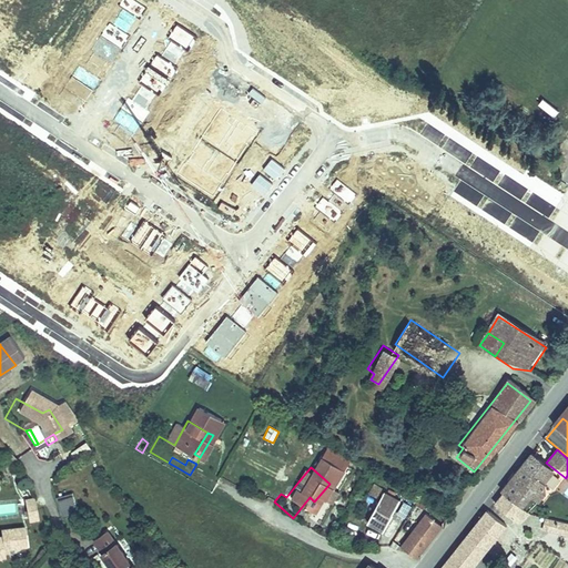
[(554,486),(559,478),(546,467),(537,477),(548,487),(554,486)]
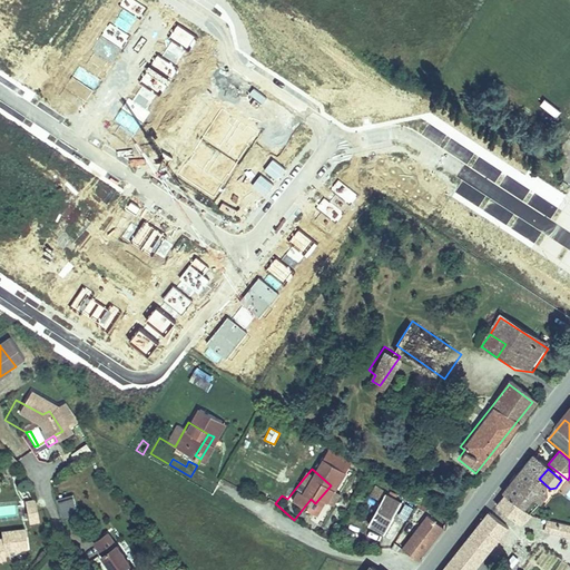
[(521,473),(498,502),(503,507),(523,522),(531,512),(531,500),(541,490),(534,484),(521,473)]
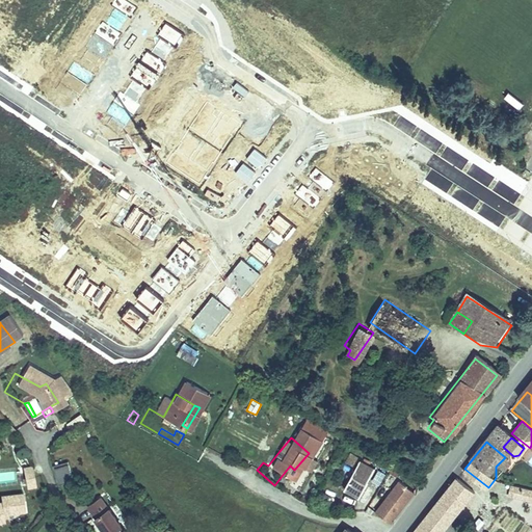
[(503,447),(499,452),(505,457),(513,456),(503,447)]
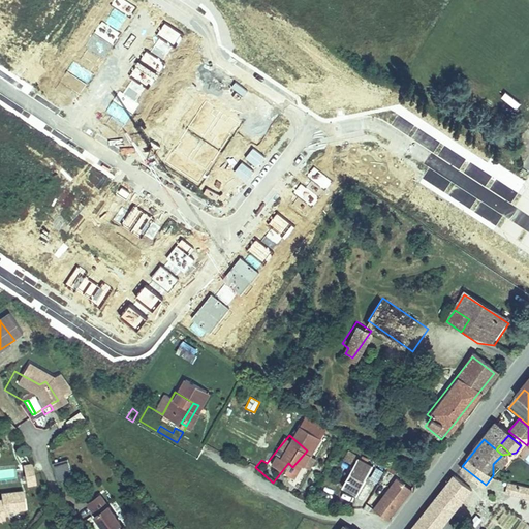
[(521,445),(516,453),(520,456),(525,448),(521,445)]
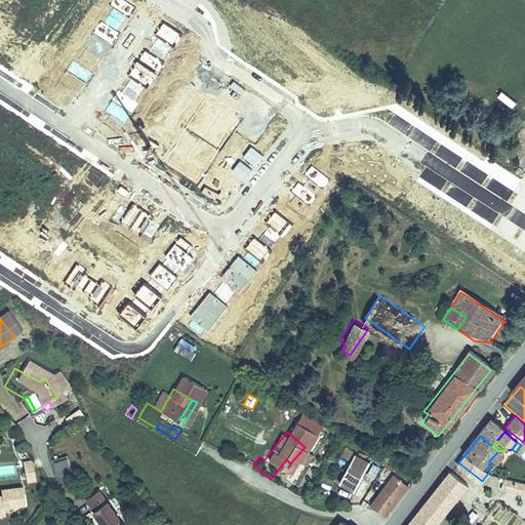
[(68,455),(53,459),(58,476),(73,472),(68,455)]
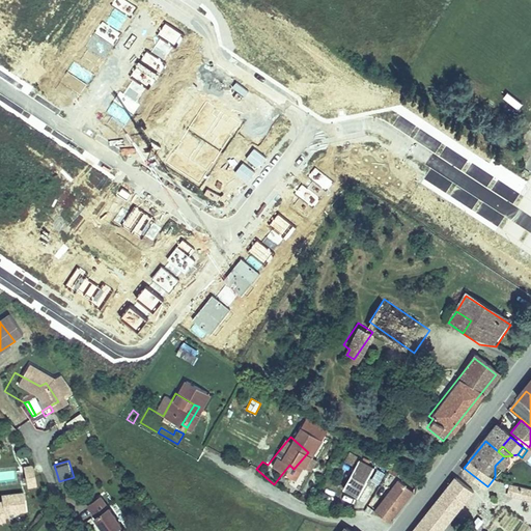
[(329,495),(343,504),(361,477),(336,460),(331,470),(340,476),(329,495)]
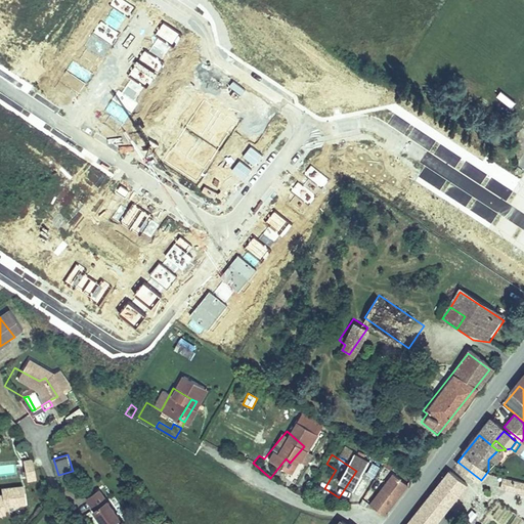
[(293,466),(290,463),(286,459),(277,469),(285,475),(293,466)]
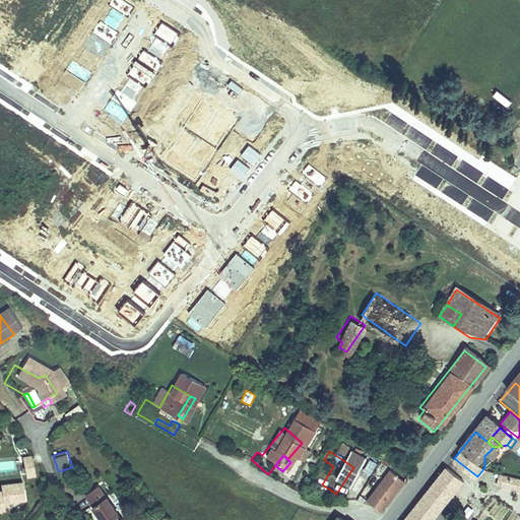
[(33,456),(22,457),(24,478),(35,477),(33,456)]
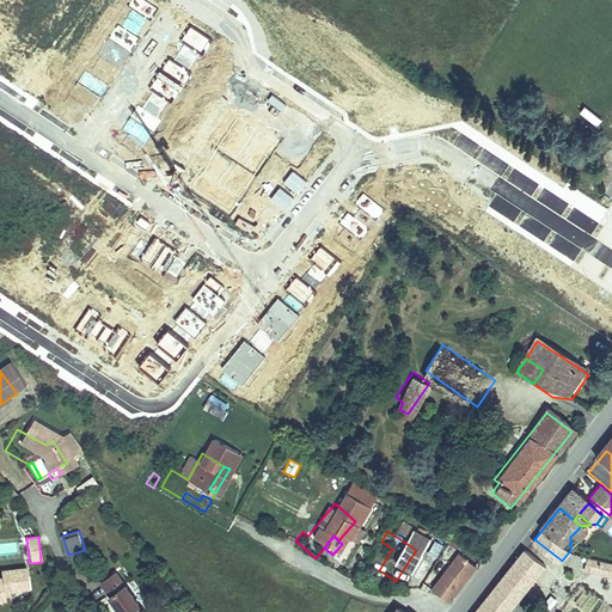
[(562,561),(540,544),(532,556),(551,573),(562,561)]
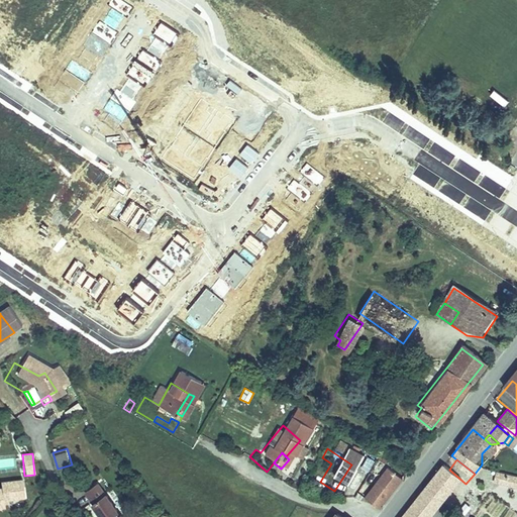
[(387,468),(364,499),(380,511),(404,480),(387,468)]
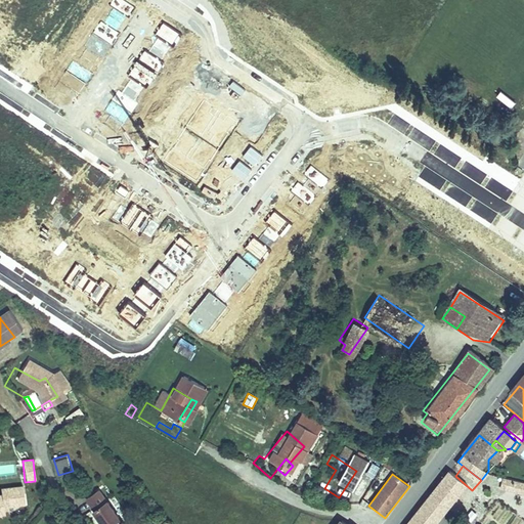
[(443,478),(408,523),(431,523),(441,511),(448,517),(465,495),(443,478)]
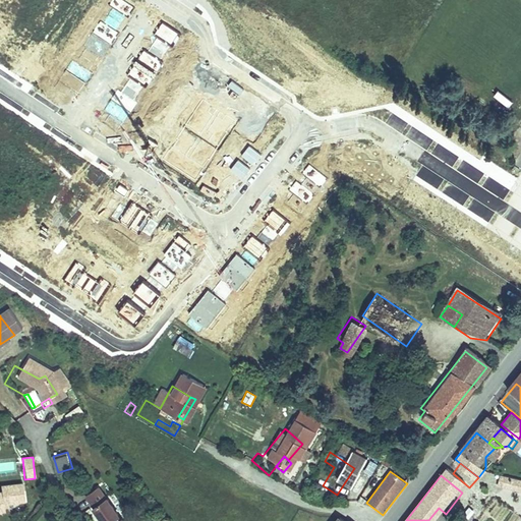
[(520,490),(520,478),(501,475),(499,487),(520,490)]
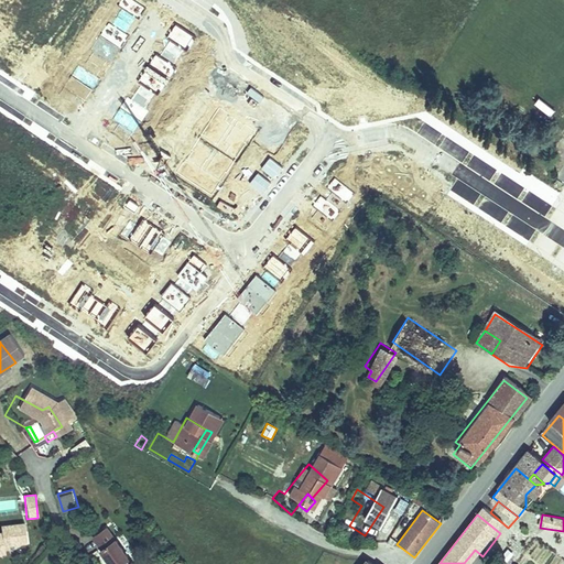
[(4,529),(0,529),(0,550),(7,550),(7,545),(6,542),(10,541),(29,540),(26,520),(3,522),(4,529)]
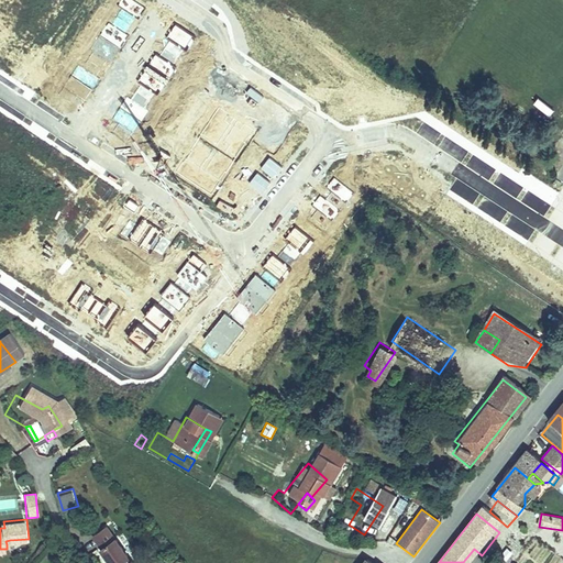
[(553,547),(559,537),(533,525),(529,533),(553,547)]
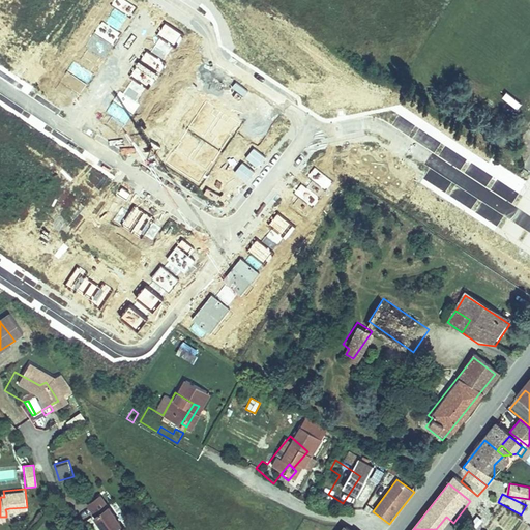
[(93,523),(92,524),(96,529),(116,529),(106,514),(97,503),(85,511),(93,523)]
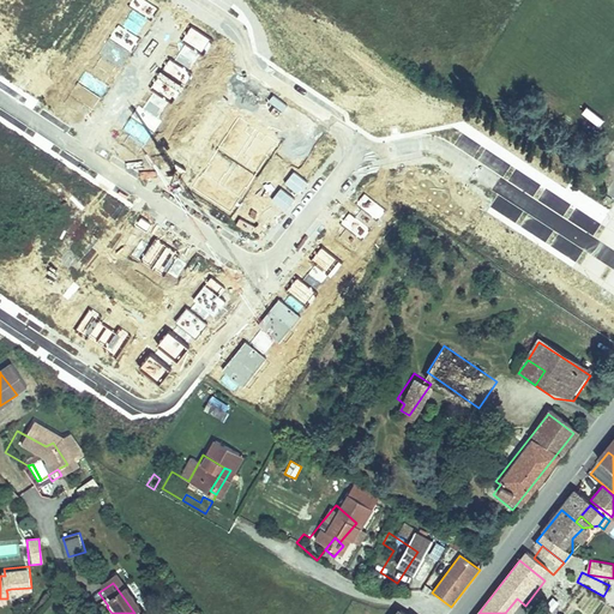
[(518,613),(525,606),(517,599),(505,613),(518,613)]
